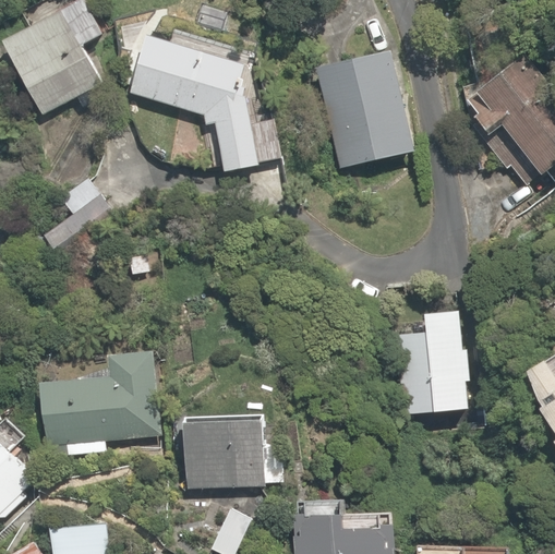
[(51,8),(0,33),(0,35),(41,119),(101,88),(80,46),(106,34),(88,0),(84,0),(55,15),(51,8)]
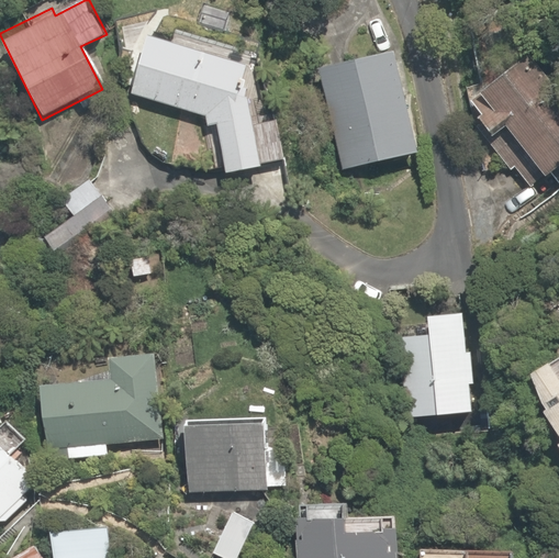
[(133,92),(209,115),(207,126),(219,129),(226,174),(280,165),(274,126),(255,130),(249,97),(236,93),(249,68),(147,33),(133,92)]
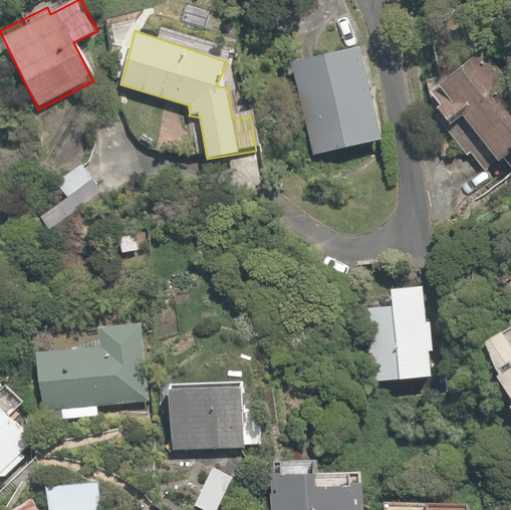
[(387,138),(365,45),(288,63),(309,156),(387,138)]
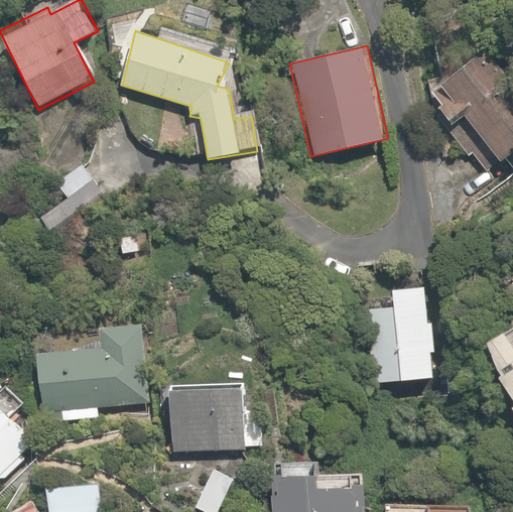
[(444,83),(428,94),(446,120),(461,110),(497,164),(512,152),(512,131),(491,99),(504,91),(477,50),(440,76),(444,83)]
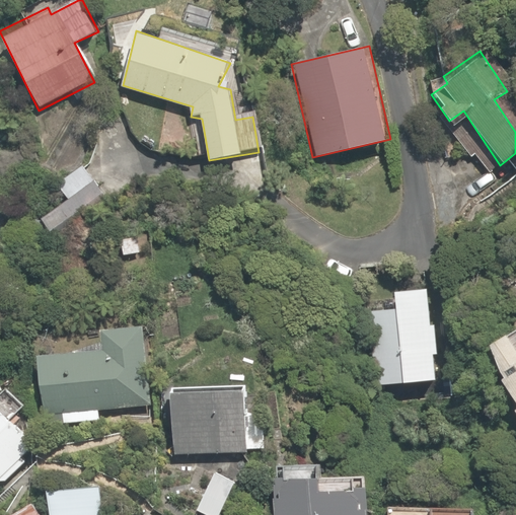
[(105,175),(97,180),(86,164),(59,182),(70,199),(44,217),(65,249),(127,208),(105,175)]
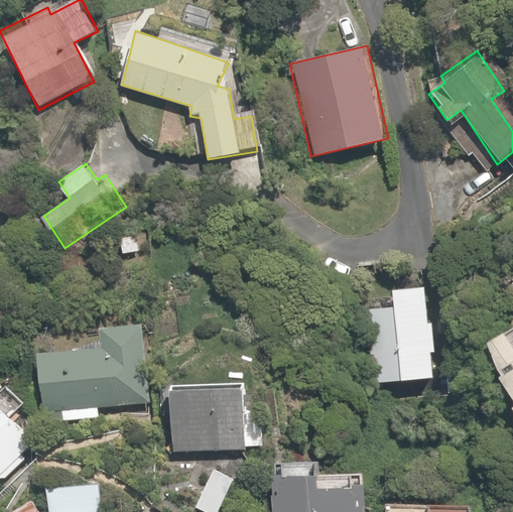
[(371,380),(428,377),(427,353),(435,353),(433,316),(425,316),(423,286),(390,288),(391,310),(367,312),(371,380)]
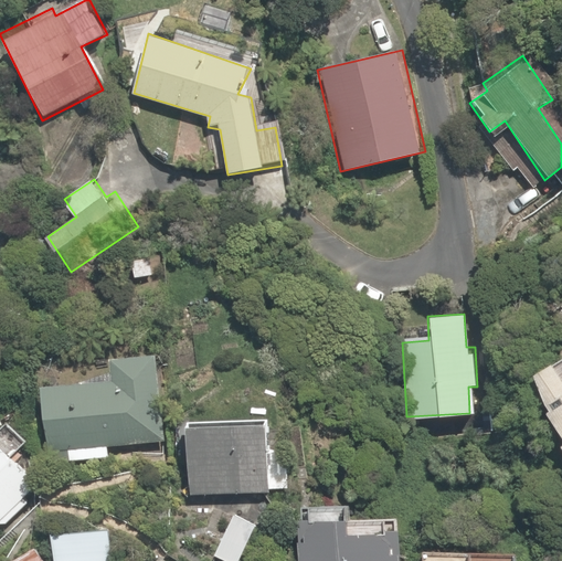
[(50,416),(51,448),(71,448),(72,465),(112,464),(110,446),(177,443),(177,420),(156,421),(152,355),(130,356),(129,346),(108,347),(109,371),(91,372),(91,383),(38,387),(39,417),(50,416)]
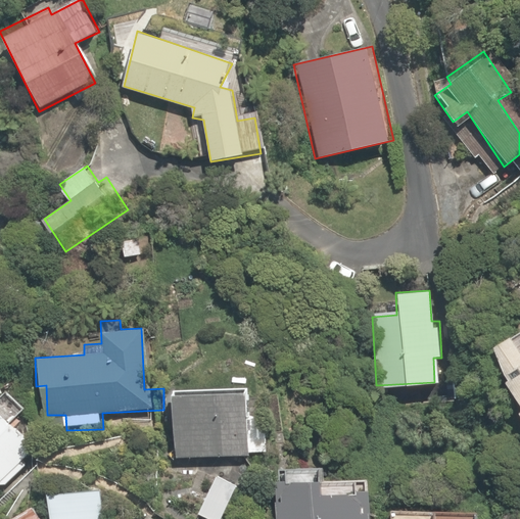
[(503,380),(519,407),(519,411),(516,413),(519,419),(519,351),(509,333),(487,346),(507,378),(503,380)]
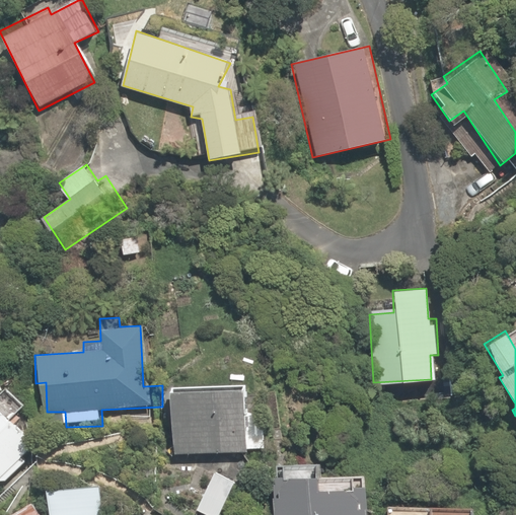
[(250,389),(250,376),(232,377),(233,382),(168,386),(172,456),(263,450),(261,413),(243,414),(242,389),(250,389)]
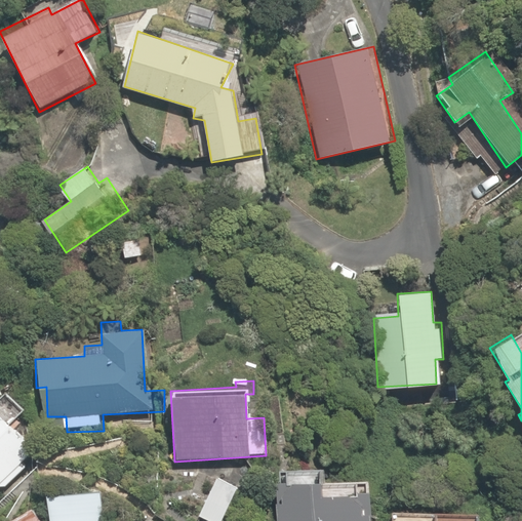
[(21,461),(32,449),(0,416),(0,486),(5,492),(29,469),(21,461)]
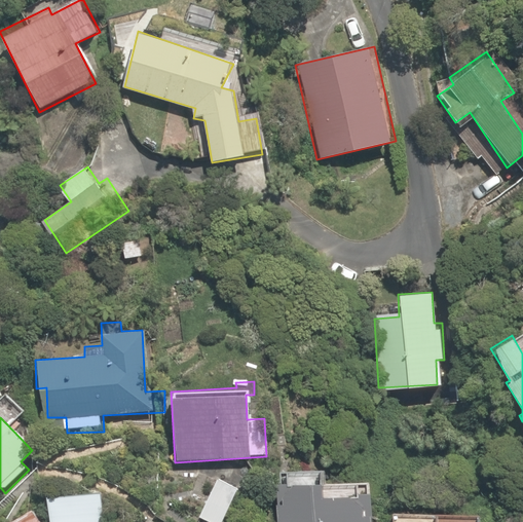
[(371,521),(371,493),(319,494),(318,463),(303,464),(303,450),(285,451),(286,484),(275,485),(276,521),(371,521)]
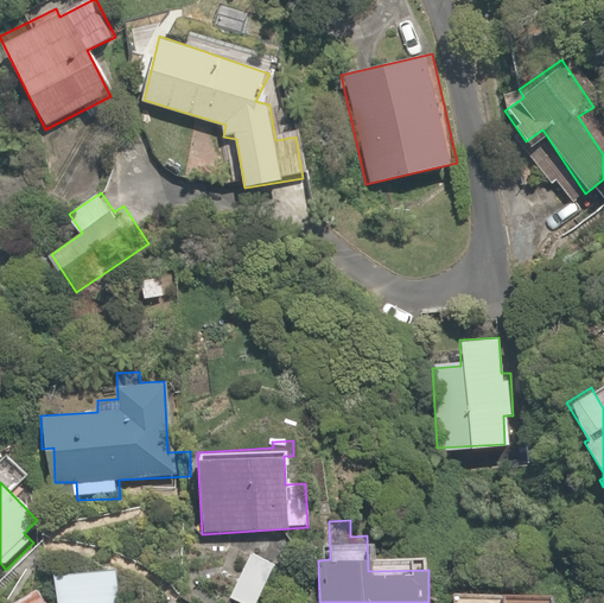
[(262,602),(281,564),(248,548),(224,601),(227,602),(262,602)]
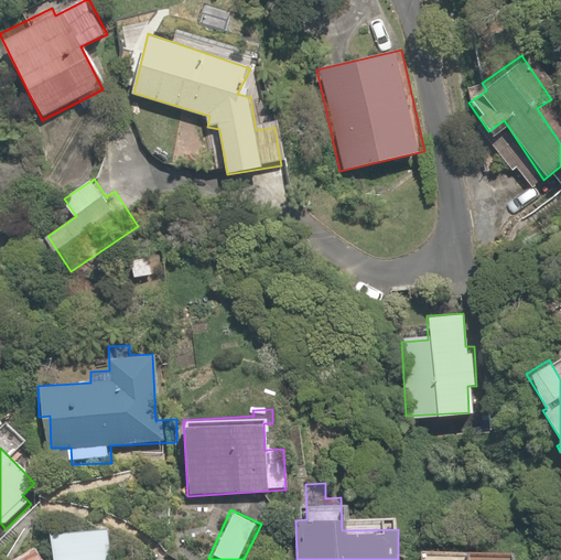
[(114,559),(114,530),(55,530),(55,559),(114,559)]
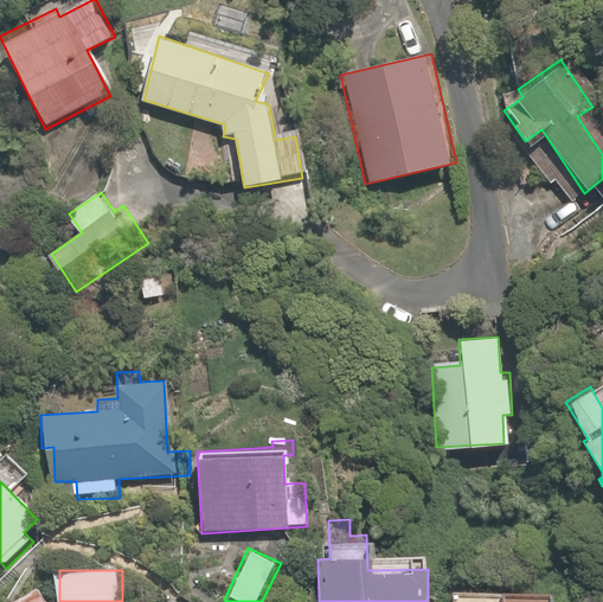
[(46,601),(33,581),(0,601),(46,601)]
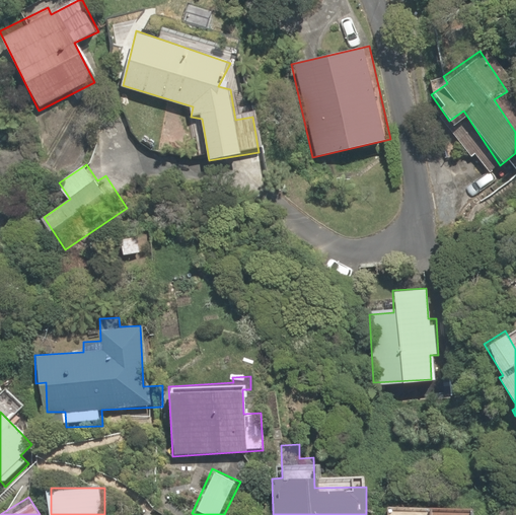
All buildings are outlined.
